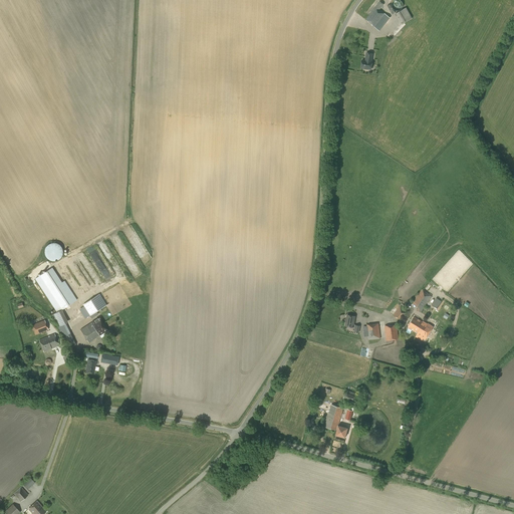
[(397,11),(398,11),(399,11),(400,10),(401,9),(402,9),(403,8),(403,7),(403,6),(403,5),(403,4),(403,3),(402,2),(402,1),(401,1),(400,0),(395,0),(394,1),(393,2),(393,3),(392,4),(392,5),(392,6),(393,7),(393,8),(394,9),(395,10),(396,10),(397,11)]
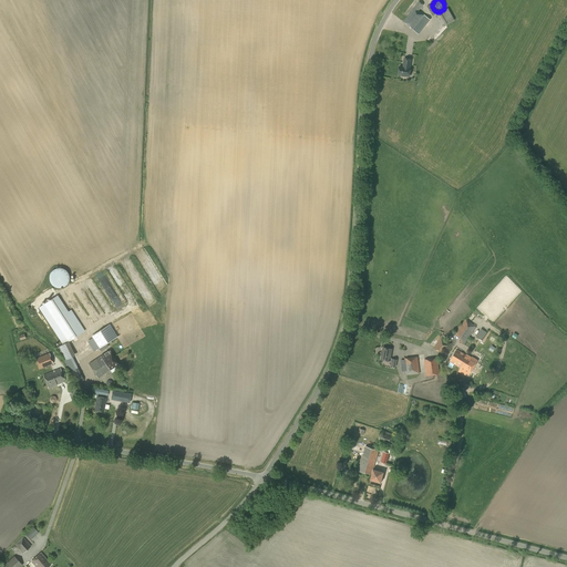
[(419,34),(430,20),(419,10),(423,4),(419,1),(403,21),(405,24),(406,23),(410,27),(410,28),(412,30),(413,29),(419,34)]
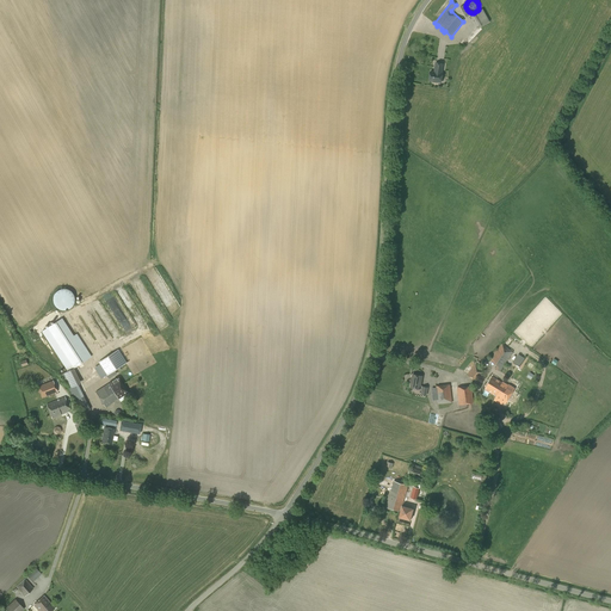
[(483,10),(470,16),(476,29),(491,23),(483,10)]
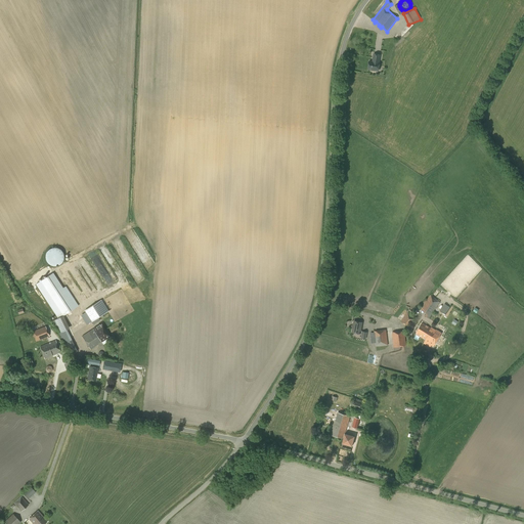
[(379,62),(380,55),(375,54),(373,62),(369,61),(368,69),(372,70),(372,71),(375,71),(376,70),(379,71),(380,63),(379,62)]
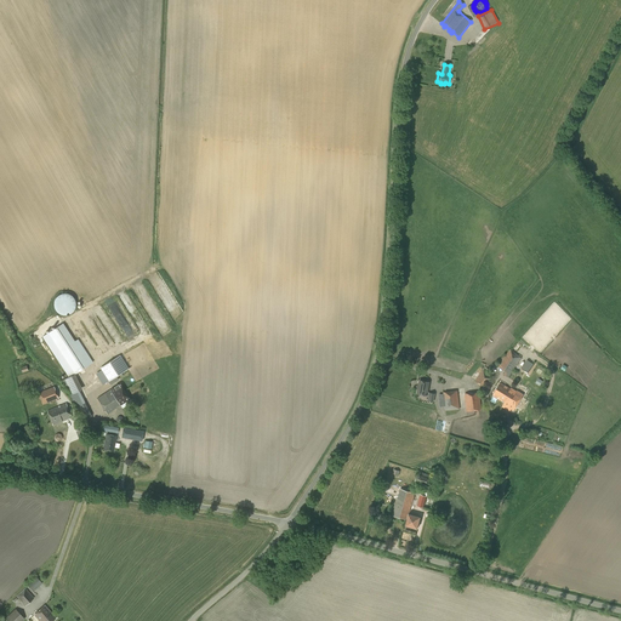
[(62,315),(64,315),(66,315),(68,315),(69,314),(72,313),(73,312),(74,311),(75,309),(75,307),(77,306),(77,303),(75,302),(75,300),(74,298),(73,297),(72,296),(70,295),(69,294),(67,294),(66,294),(63,294),(62,294),(60,295),(58,296),(57,297),(56,298),(55,300),(53,302),(53,303),(53,306),(55,307),(55,309),(56,311),(57,312),(58,313),(61,314),(62,315)]
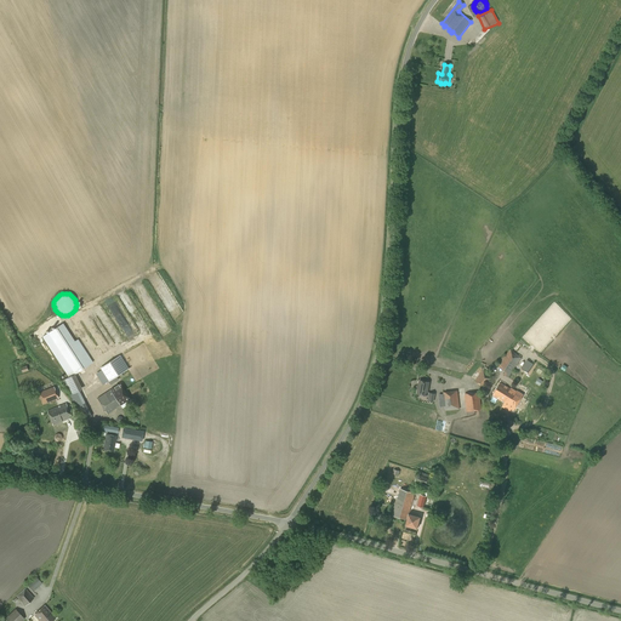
[(43,336),(69,377),(75,374),(93,363),(85,351),(83,353),(63,323),(43,336)]
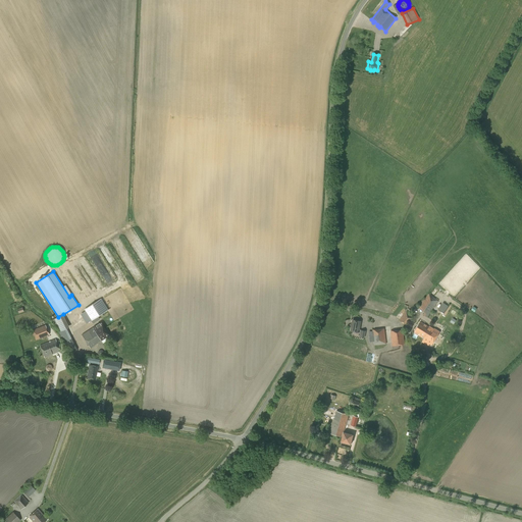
[(432,310),(438,301),(429,294),(422,303),(432,310)]
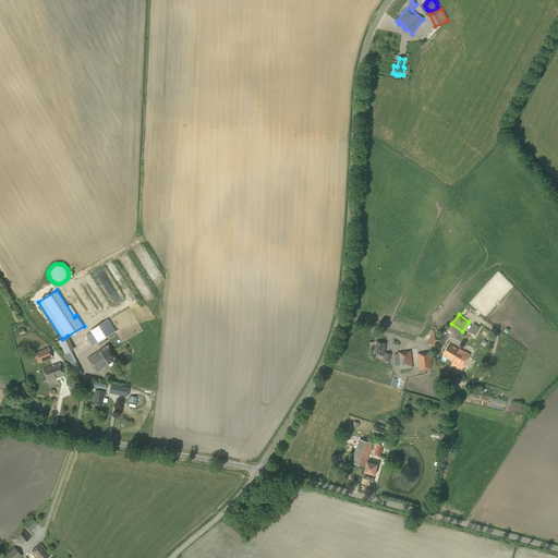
[(108,319),(89,330),(91,332),(86,335),(93,346),(98,342),(99,344),(107,340),(105,338),(116,331),(108,319)]
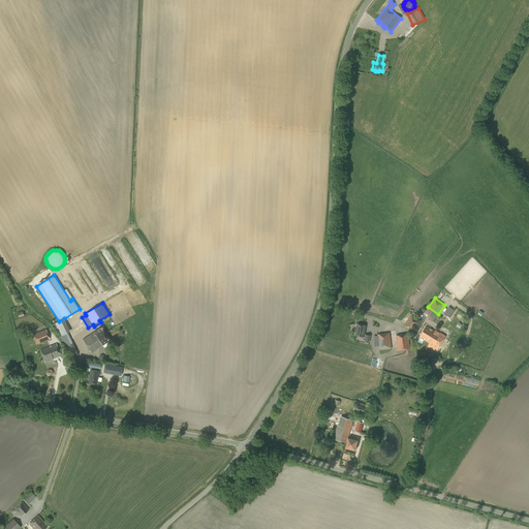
[(442,316),(438,314),(428,307),(425,312),(431,316),(429,318),(433,321),(436,317),(440,320),(442,316)]
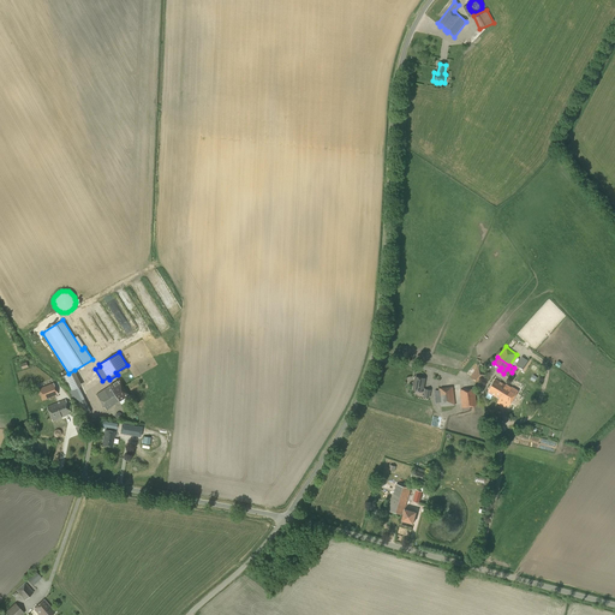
[(523,369),(527,360),(521,357),(517,364),(523,369)]
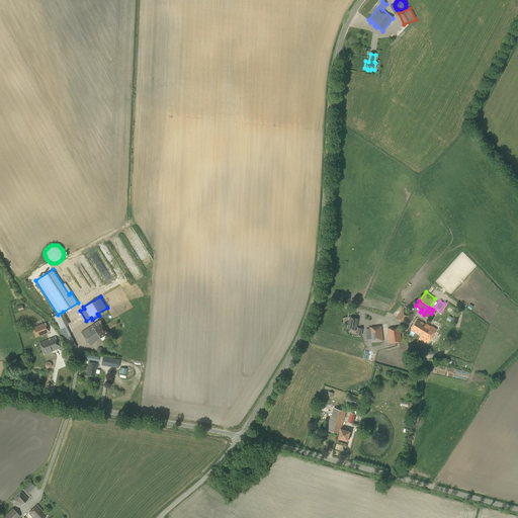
[(404,324),(411,316),(404,309),(396,317),(404,324)]
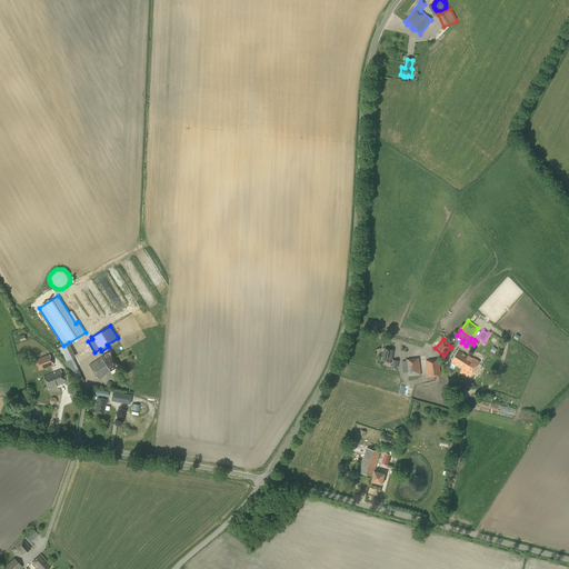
[(397,369),(399,361),(392,359),(393,350),(385,349),(382,361),(391,362),(391,363),(392,363),(392,368),(397,369)]
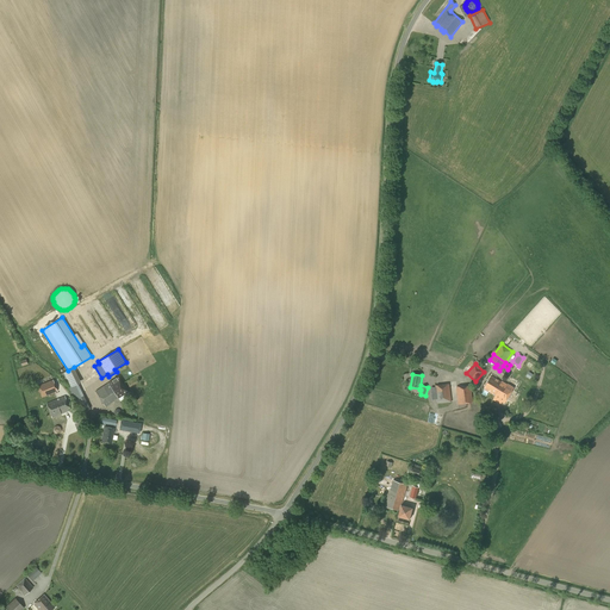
[(105,406),(128,392),(117,377),(95,391),(105,406)]
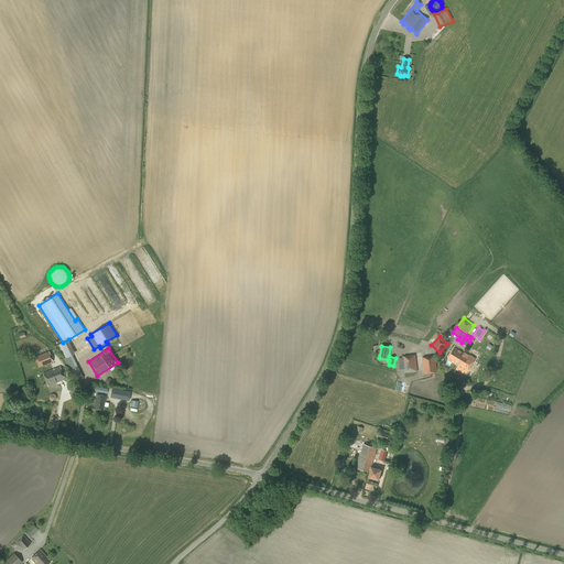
[(461,358),(464,354),(454,348),(447,359),(458,366),(461,362),(463,360),(462,359),(461,358)]
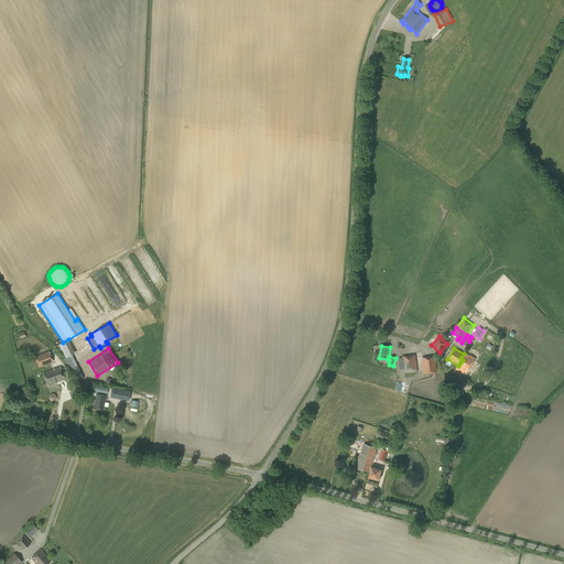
[(54,364),(50,351),(34,357),(39,368),(52,362),(52,365),(54,364)]
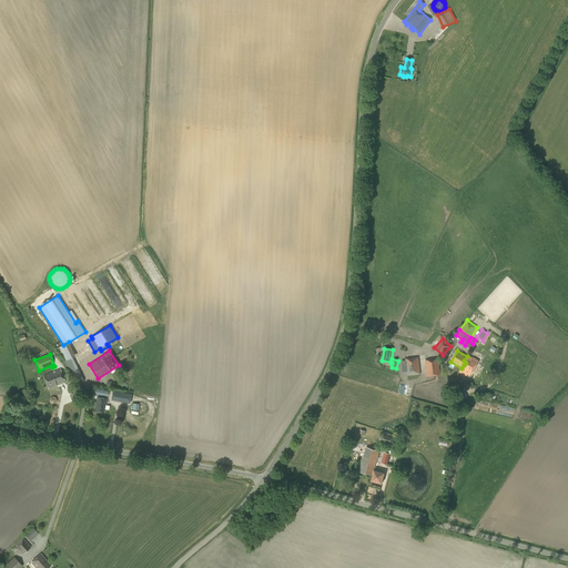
[(464,365),(462,368),(460,369),(470,375),(478,362),(473,358),(467,356),(464,361),(465,362),(466,363),(464,365)]
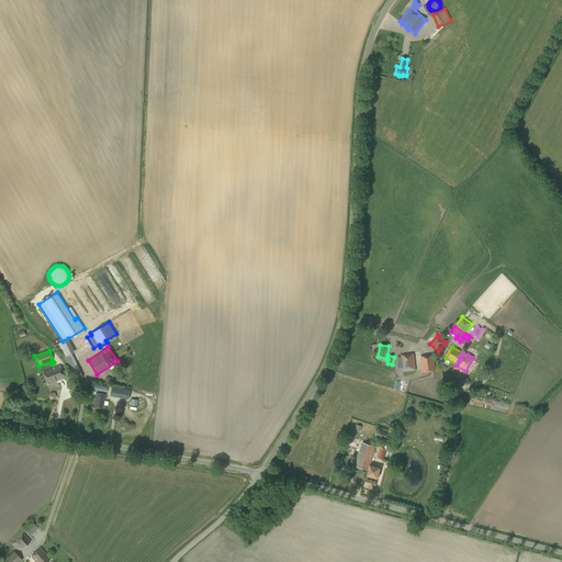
[(403,372),(416,370),(414,353),(401,356),(403,372)]
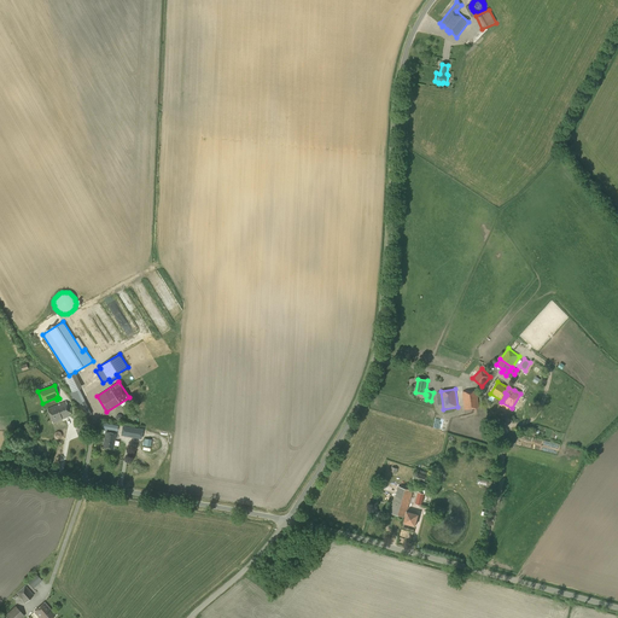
[(465,409),(479,408),(477,390),(462,392),(465,409)]
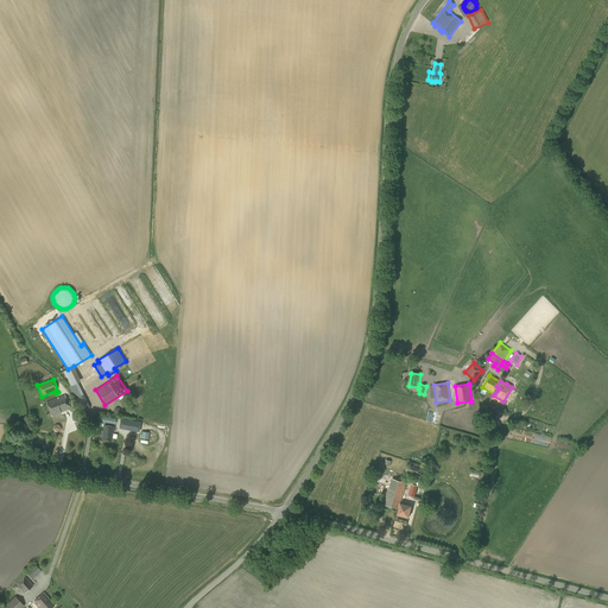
[(52,416),(61,412),(70,409),(64,396),(46,401),(52,416)]
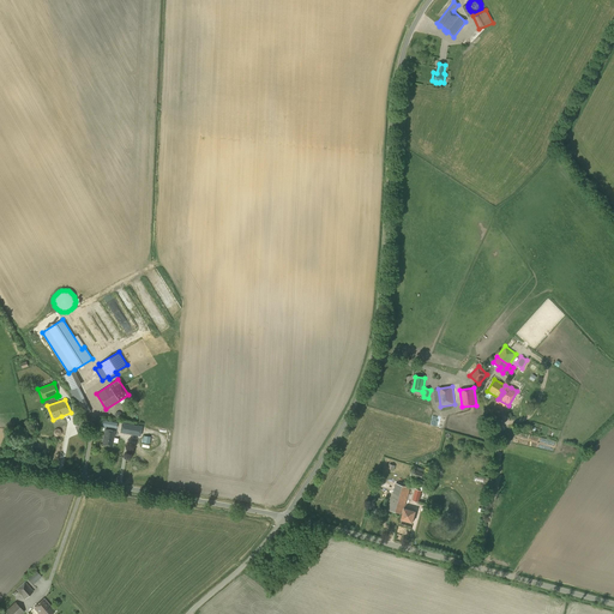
[(142,427),(121,423),(120,433),(140,437),(142,427)]
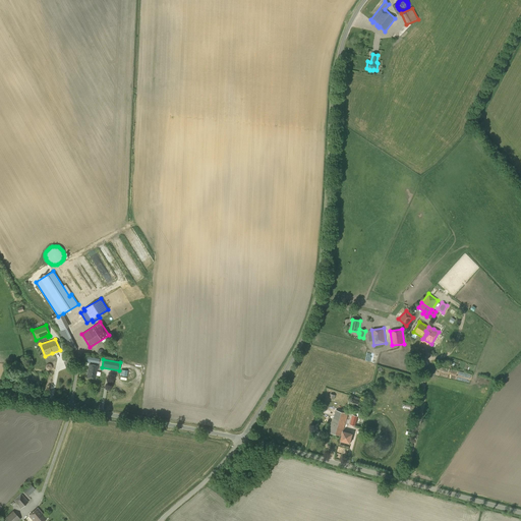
[(95,378),(97,365),(90,364),(88,377),(95,378)]
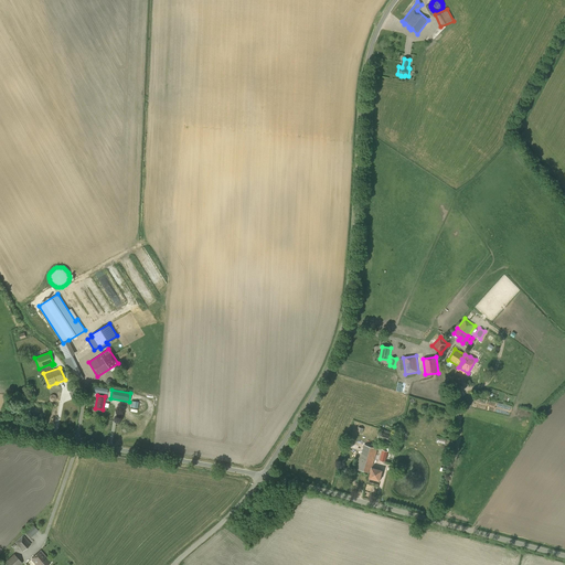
[(390,445),(394,427),(381,424),(376,440),(390,445)]
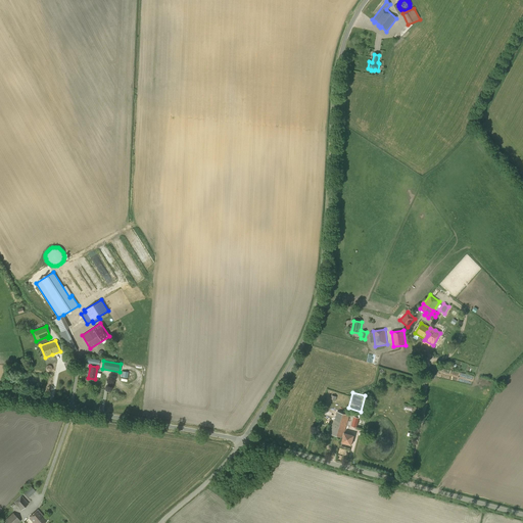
[(363,419),(364,415),(350,411),(349,416),(353,417),(351,426),(357,428),(360,418),(363,419)]
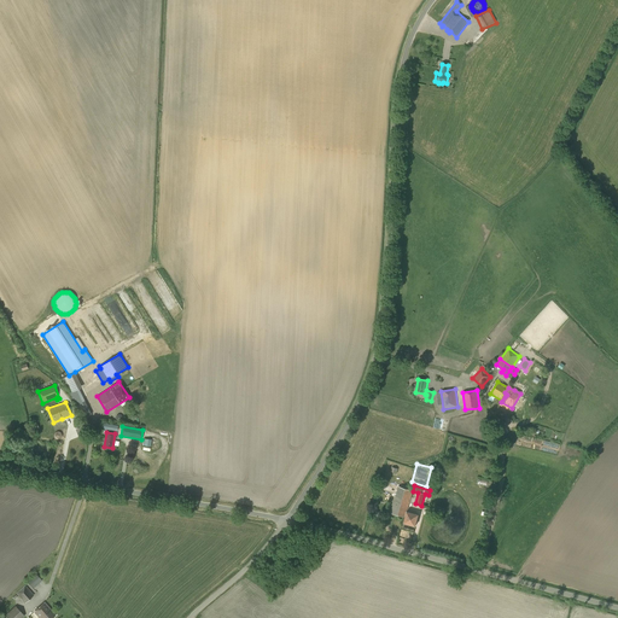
[(406,512),(407,512),(413,491),(398,487),(391,513),(403,517),(406,512)]
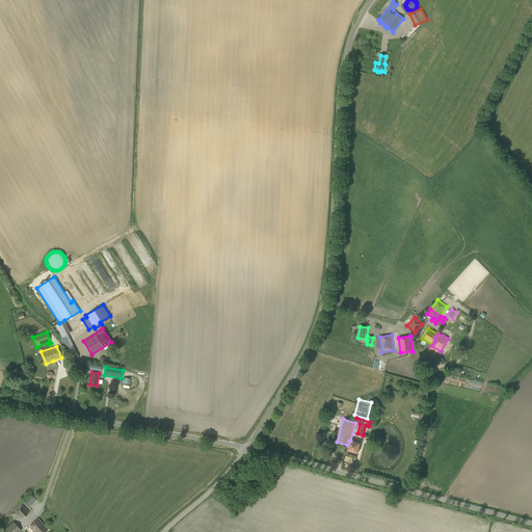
[(360,444),(350,441),(349,441),(347,445),(349,445),(347,450),(357,453),(360,444)]
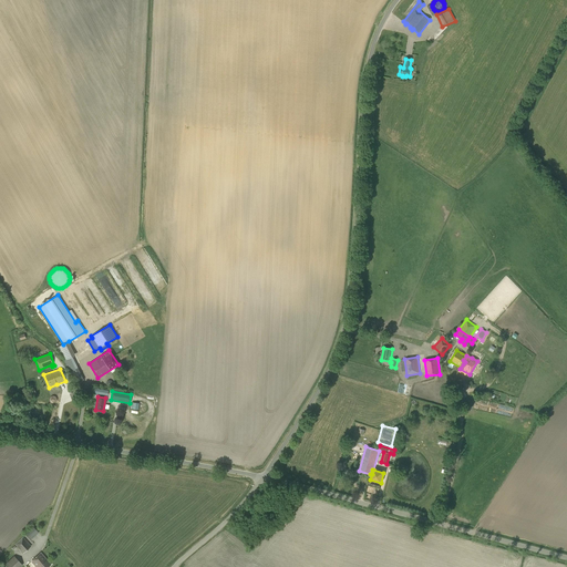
[(34,527),(26,535),(30,540),(39,533),(34,527)]
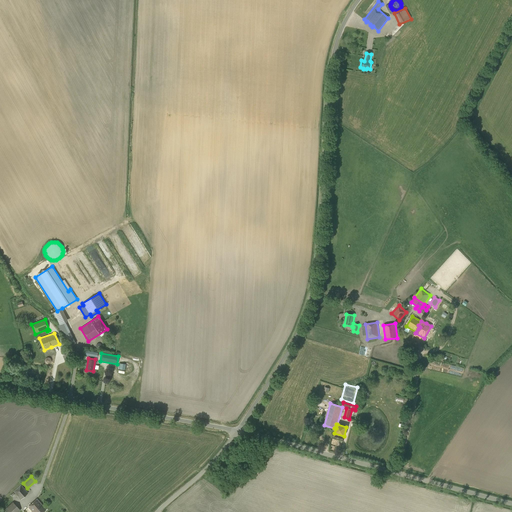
[(21,499),(28,493),(20,485),(13,491),(21,499)]
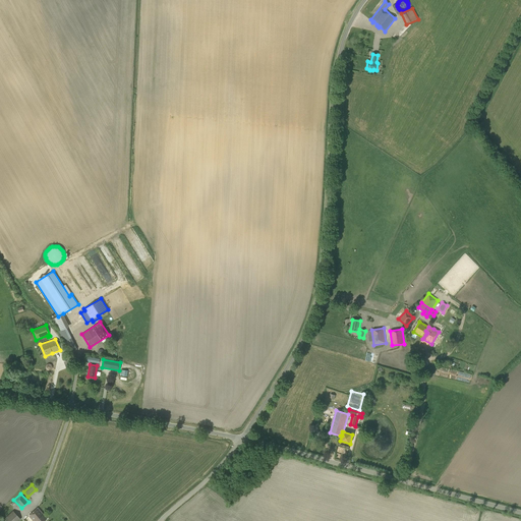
[(33,520),(44,520),(47,518),(38,508),(29,515),(33,520)]
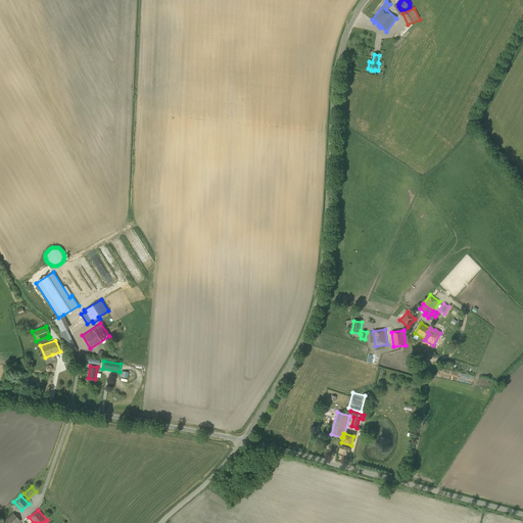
[(18,522),(20,521),(13,513),(5,520),(7,522),(18,522)]
